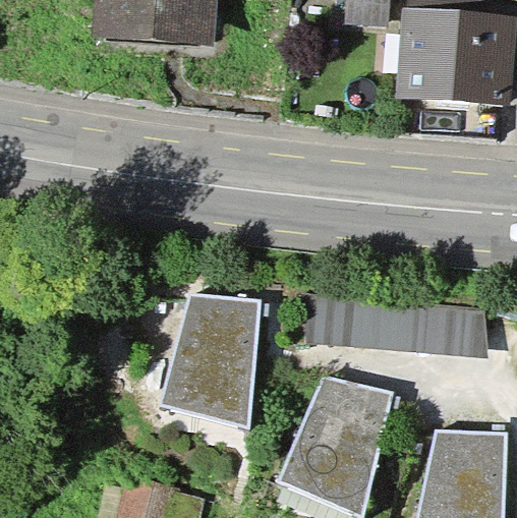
[(109,0),(105,35),(217,47),(222,0),(109,0)]
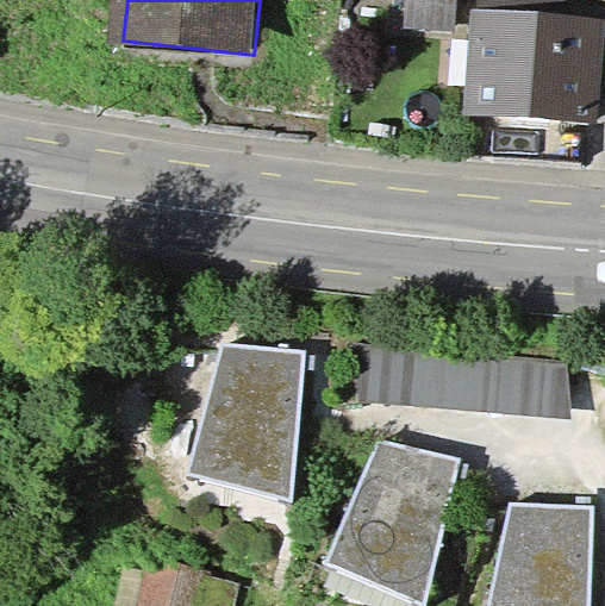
[(401,0),(400,32),(448,35),(449,0),(401,0)]
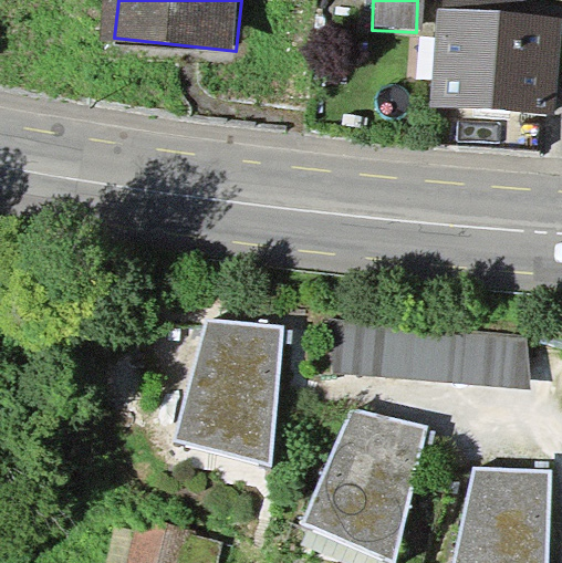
[(561,22),(441,14),(436,106),(557,114),(561,22)]
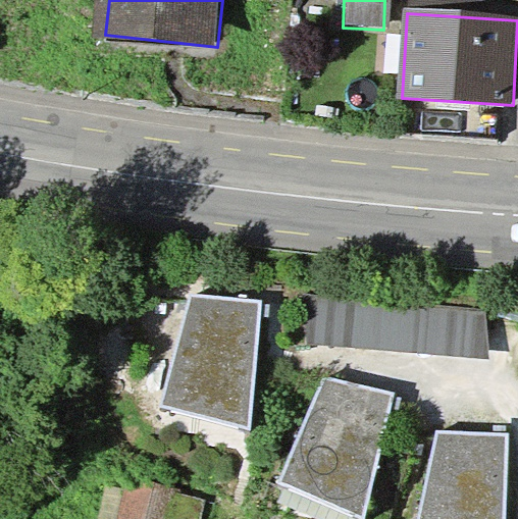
[(498,306),(315,292),(311,344),(494,358),(498,306)]
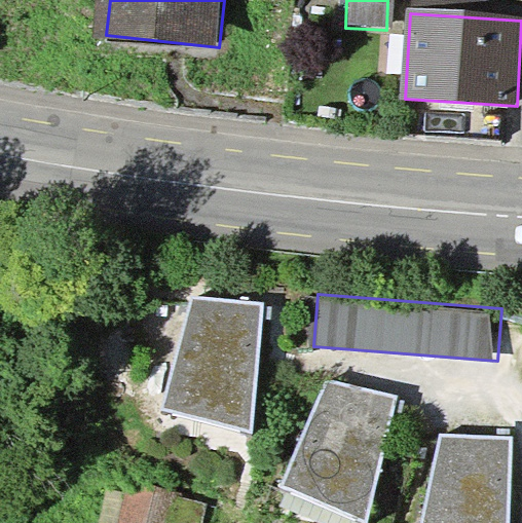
[(262,306),(193,299),(169,406),(254,432),(262,306)]
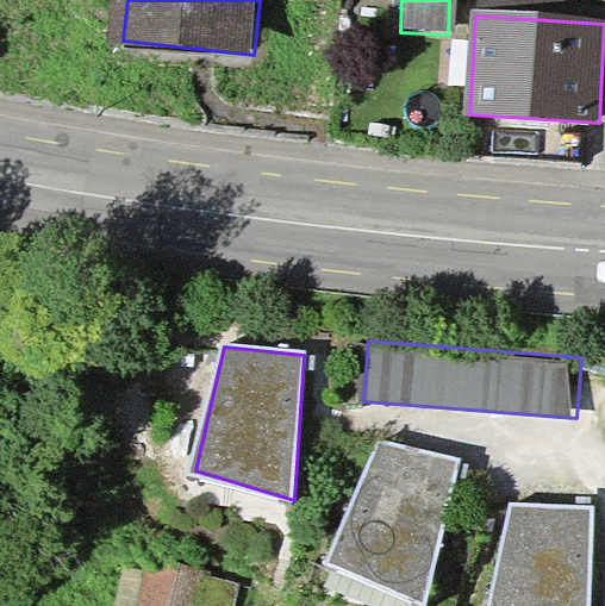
[(453,461),(381,439),(328,567),(424,598),(453,461)]
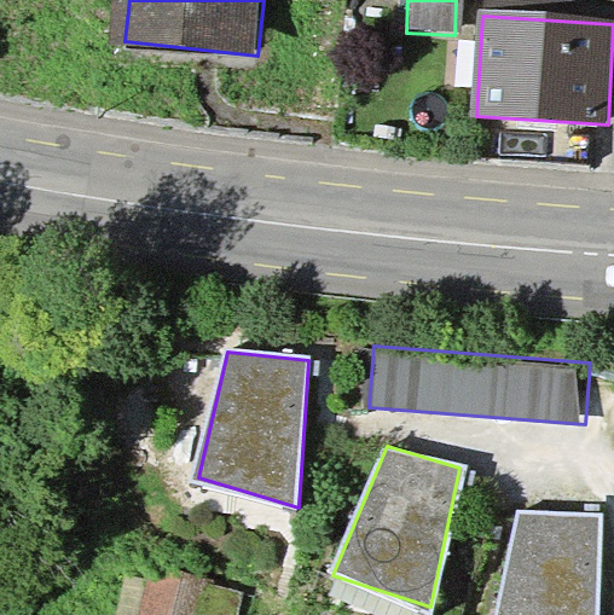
[(588,614),(600,514),(508,504),(494,614),(588,614)]
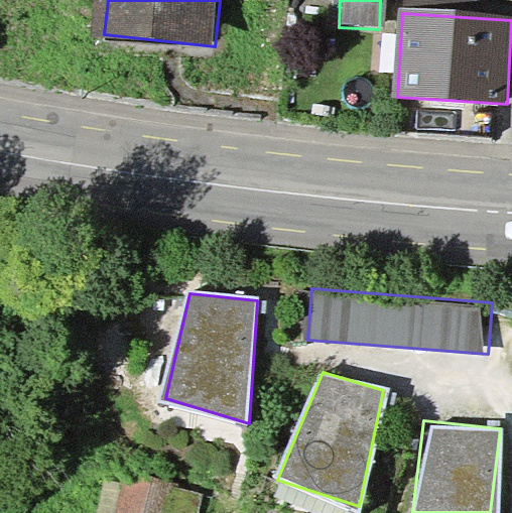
[(95,471),(90,503),(98,507),(96,512),(188,512),(195,485),(113,465),(111,473),(95,471)]
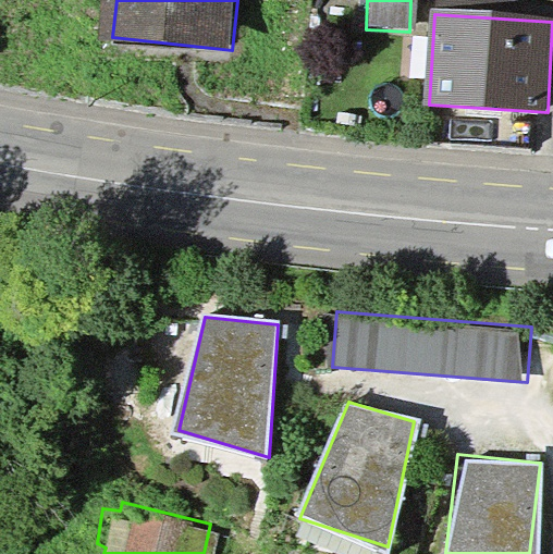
All buildings are outlined.
